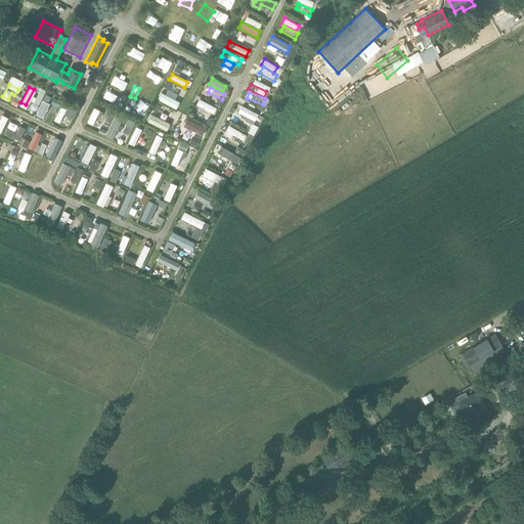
[(45,95),(36,115),(42,119),(52,98),(45,95)]
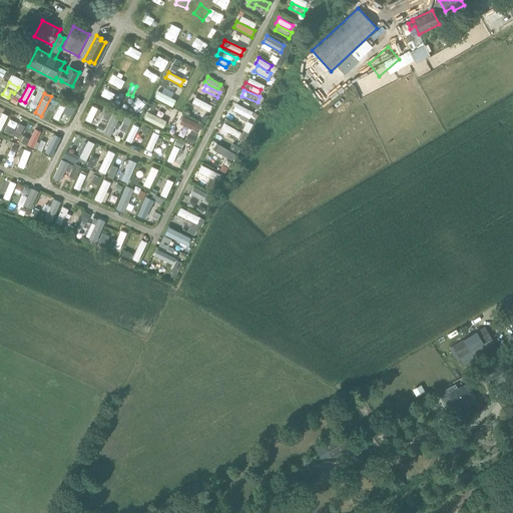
[(195,97),(192,102),(209,111),(211,105),(195,97)]
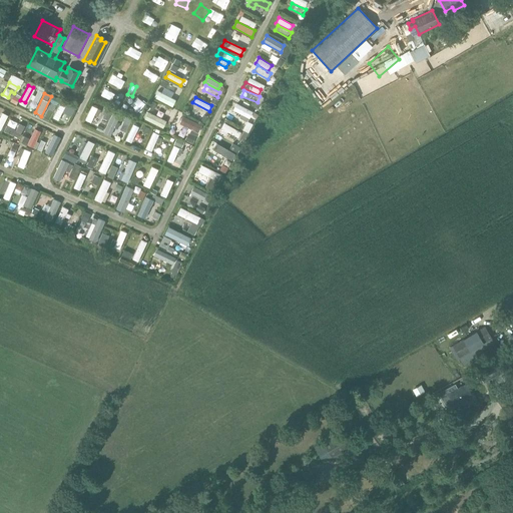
[(58,120),(66,105),(60,102),(53,117),(58,120)]
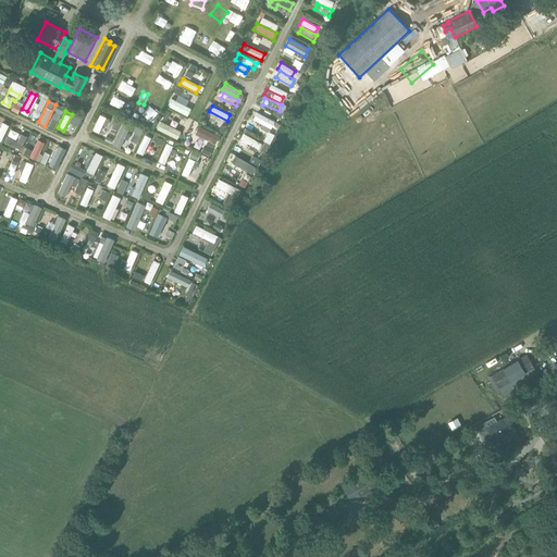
[(102,111),(93,132),(99,134),(100,132),(109,114),(102,111)]
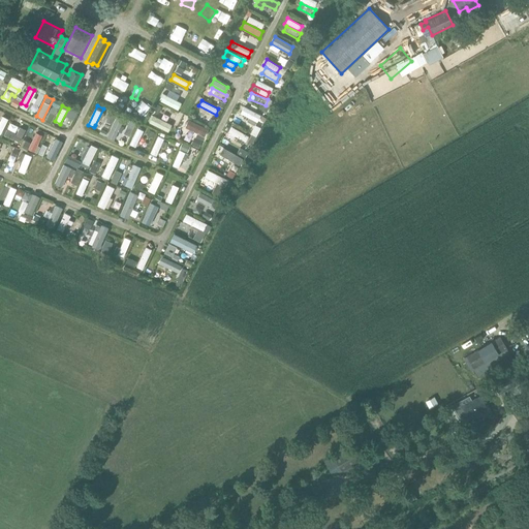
[(254,123),(258,114),(244,106),(241,113),(248,116),(246,119),(254,123)]
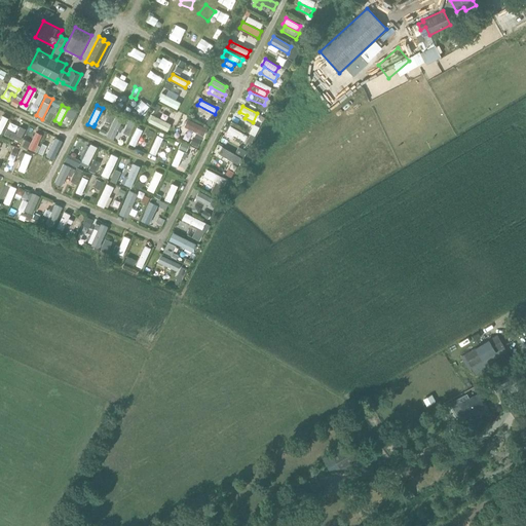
[(214,122),(217,116),(199,108),(196,114),(214,122)]
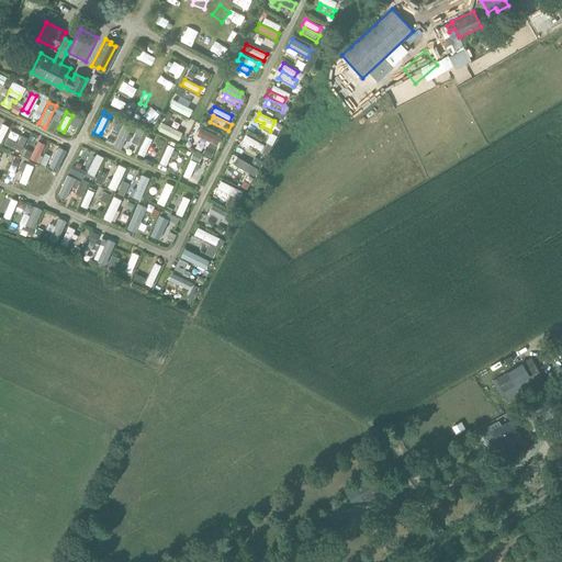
[(163,123),(159,131),(179,139),(182,133),(163,123)]
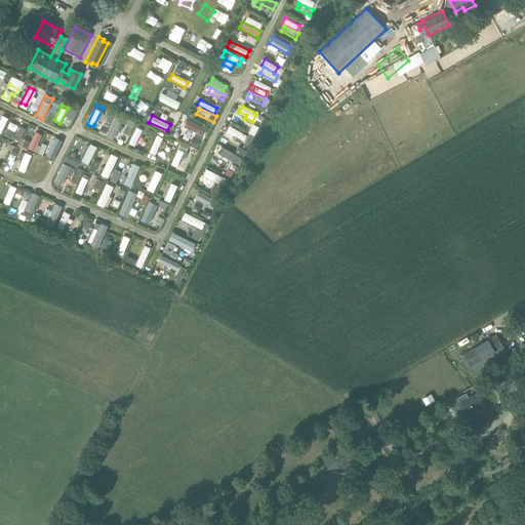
[(99,138),(107,118),(101,116),(92,135),(99,138)]
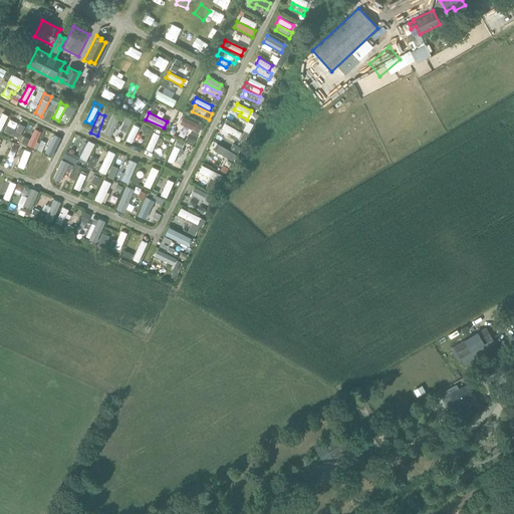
[(183,116),(180,123),(192,130),(190,133),(197,136),(202,125),(183,116)]
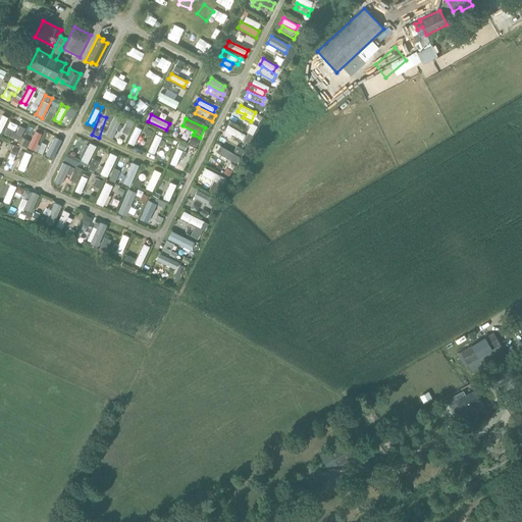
[(149,122),(146,129),(165,138),(168,132),(149,122)]
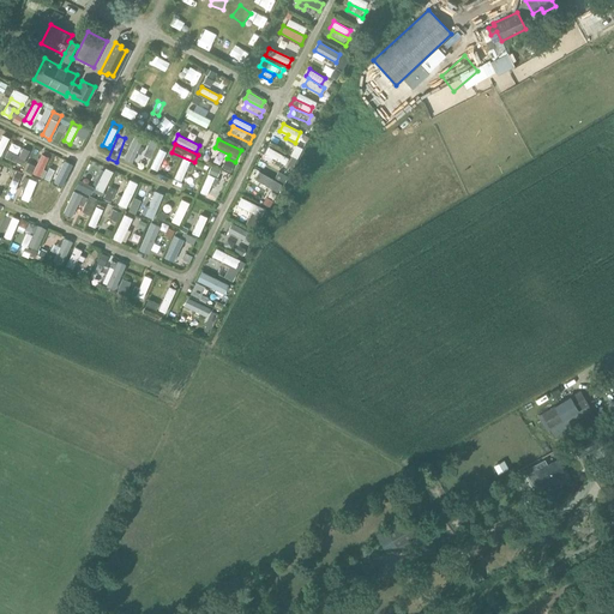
[(134,146),(125,167),(132,170),(142,150),(134,146)]
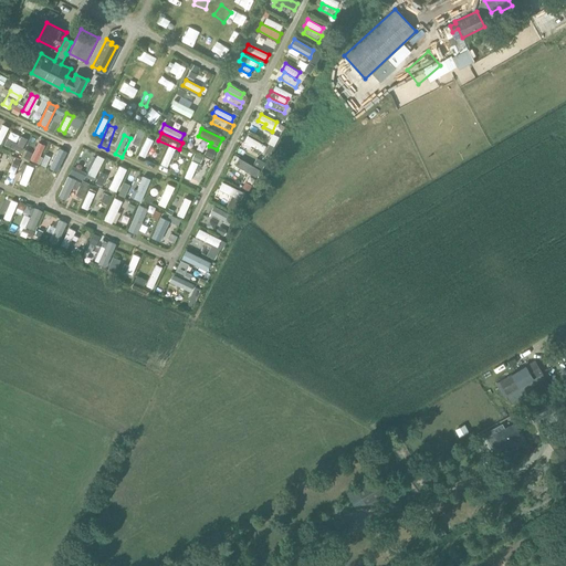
[(21,153),(27,139),(21,136),(18,144),(7,139),(4,145),(14,149),(21,153)]
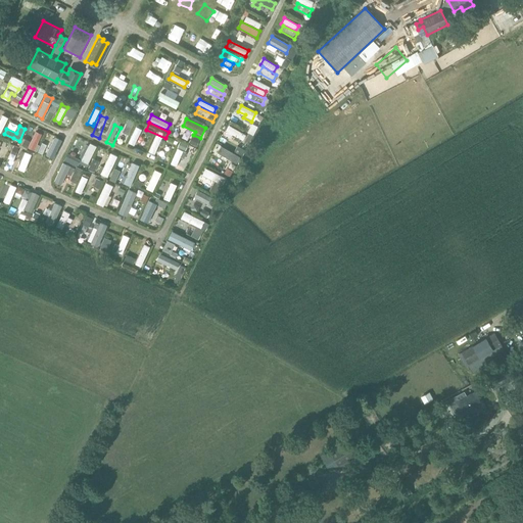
[(238,144),(243,134),(231,127),(228,133),(231,134),(228,138),(238,144)]
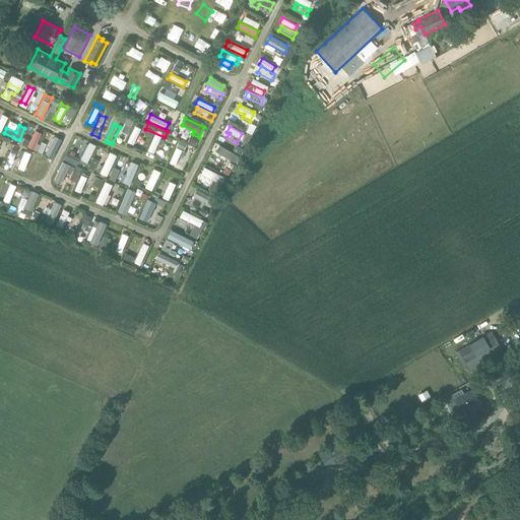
[(160,145),(164,141),(159,139),(160,137),(155,134),(147,150),(153,153),(157,144),(160,145)]
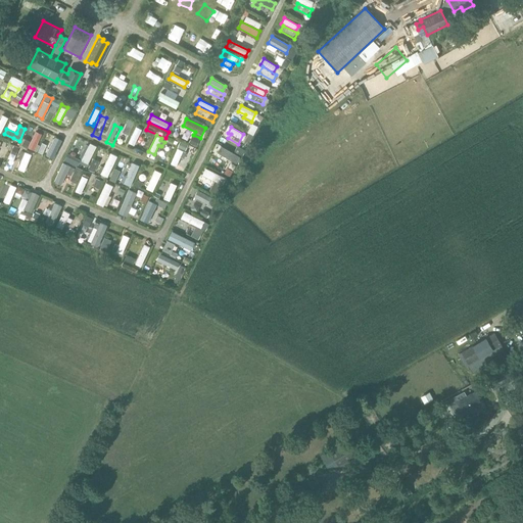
[(133,151),(137,139),(133,137),(128,150),(133,151)]
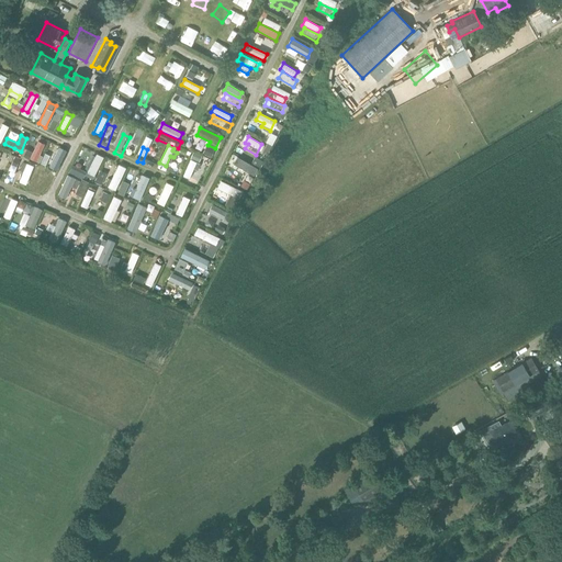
[(45,155),(42,163),(56,169),(65,153),(59,149),(54,159),(45,155)]
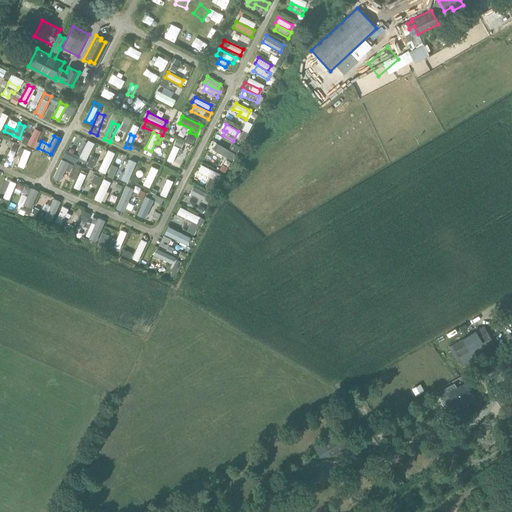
[(73,151),(79,139),(75,137),(69,149),(73,151)]
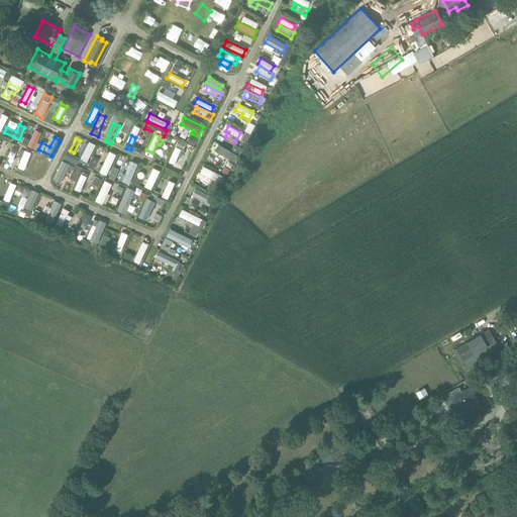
[(232,160),(235,154),(219,145),(216,150),(232,160)]
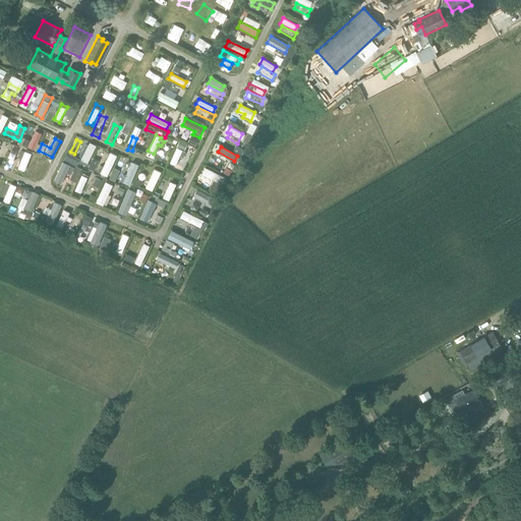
[(25,169),(32,154),(25,152),(19,167),(25,169)]
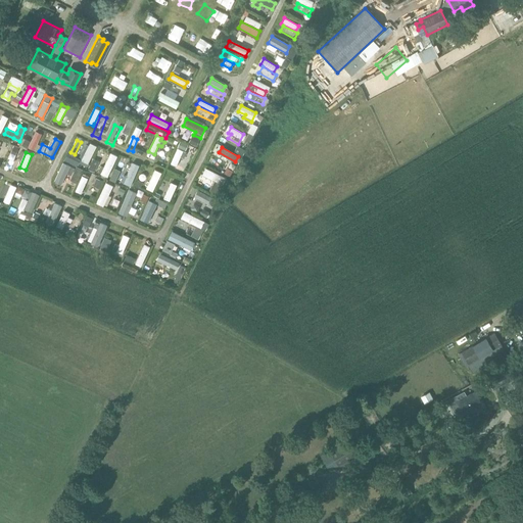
[(179,170),(185,155),(177,152),(171,165),(179,170)]
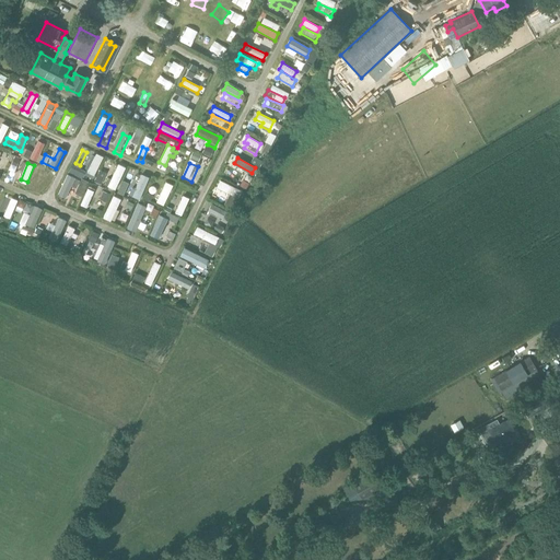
[(108,178),(105,185),(115,189),(125,167),(118,164),(112,179),(108,178)]
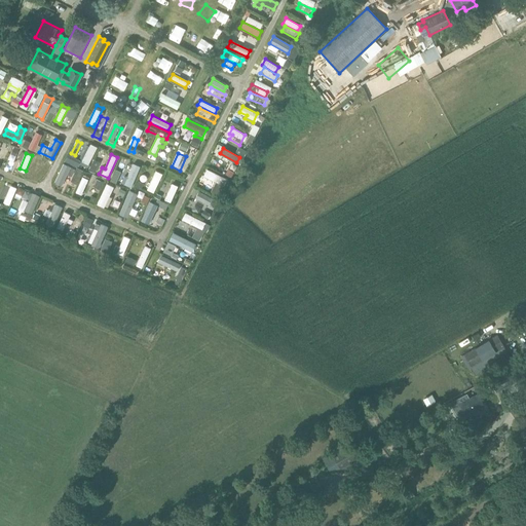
[(219,161),(235,171),(238,165),(222,156),(219,161)]
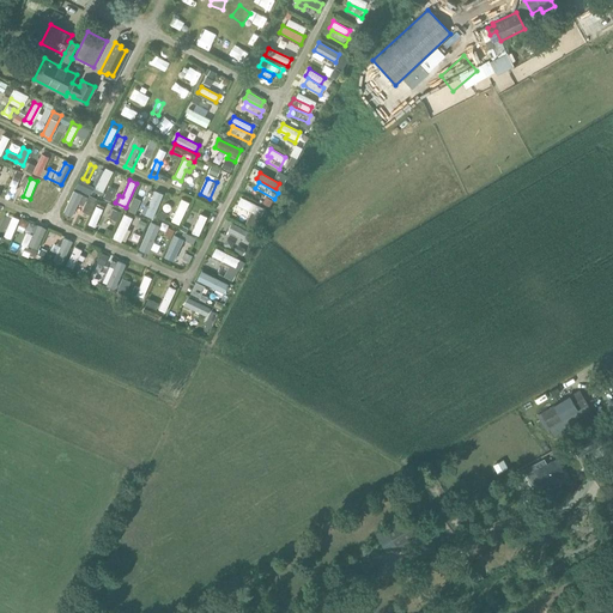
[(41,206),(47,188),(40,186),(32,202),(41,206)]
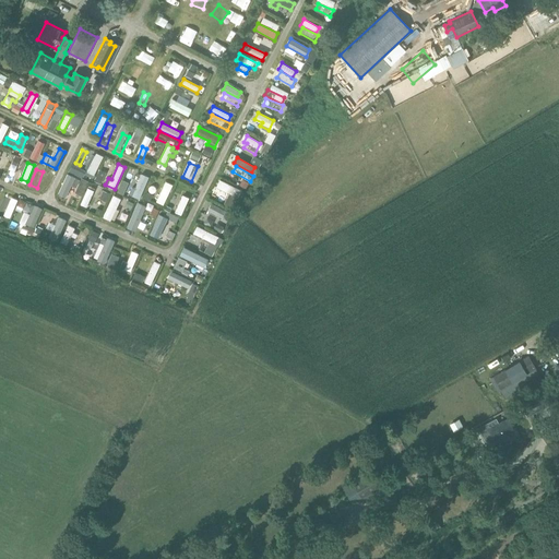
[(141,195),(149,178),(142,176),(138,186),(134,185),(131,190),(135,192),(134,193),(141,195)]
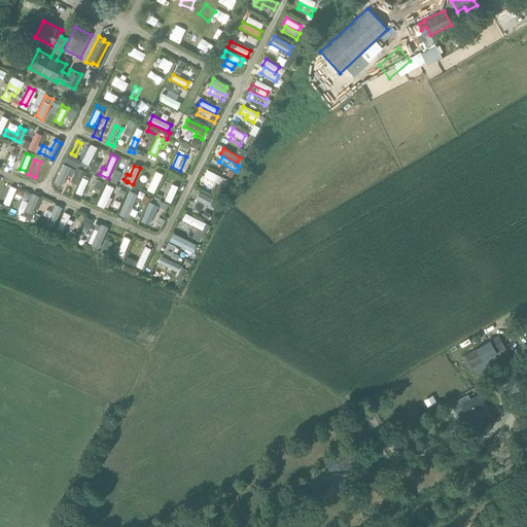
[(68,176),(70,171),(63,167),(57,179),(62,181),(65,175),(68,176)]
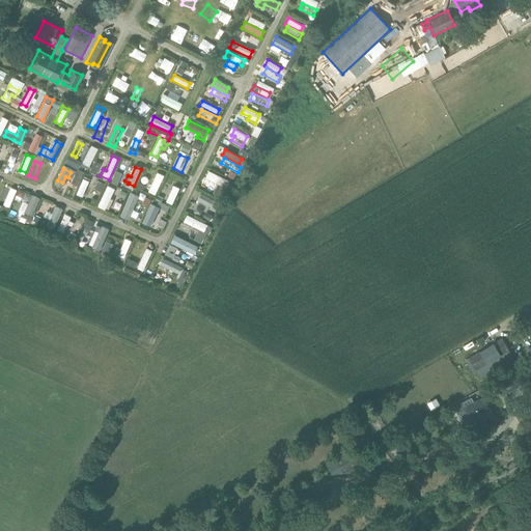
[(157,174),(148,192),(155,195),(164,177),(157,174)]
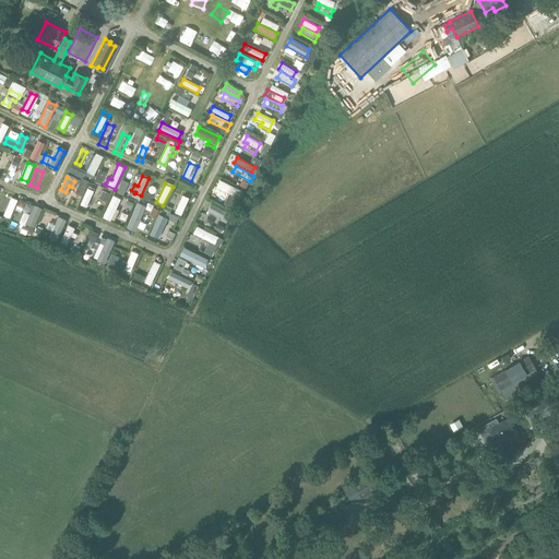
[(110,221),(120,199),(114,195),(103,217),(110,221)]
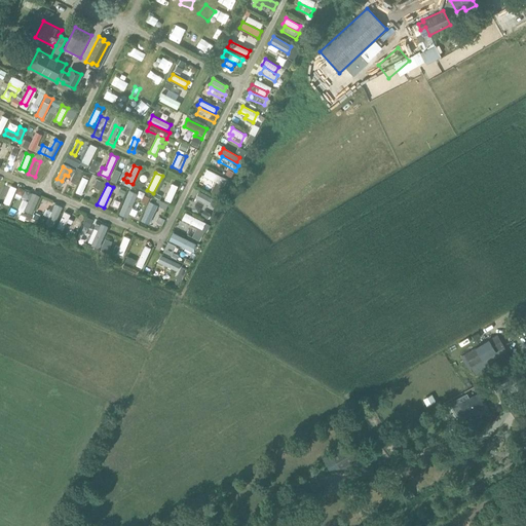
[(173,184),(164,200),(171,202),(178,187),(173,184)]
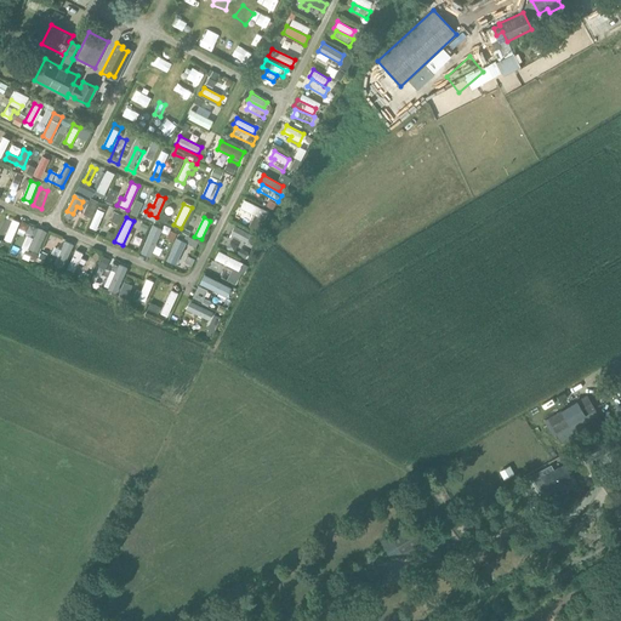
[(27,244),(33,229),(26,226),(20,241),(27,244)]
